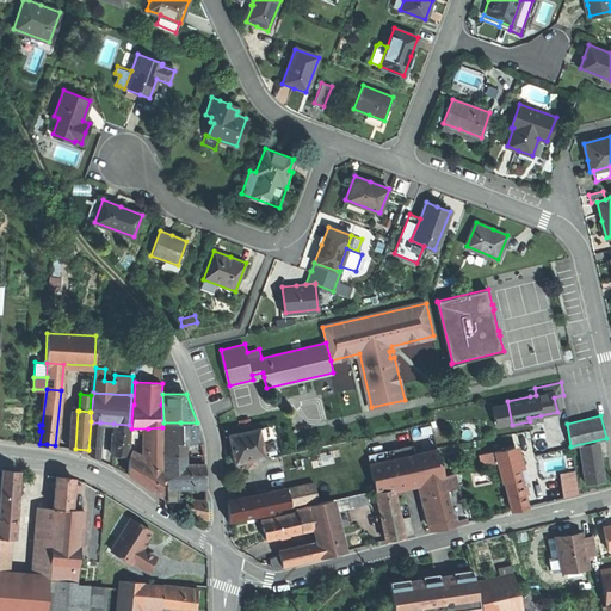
[(92,423),(90,455),(97,458),(100,423),(92,423)]
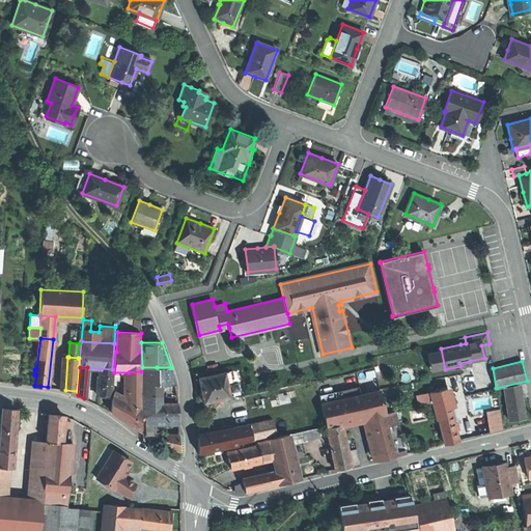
[(142,367),(141,371),(142,385),(157,385),(157,367),(142,367)]
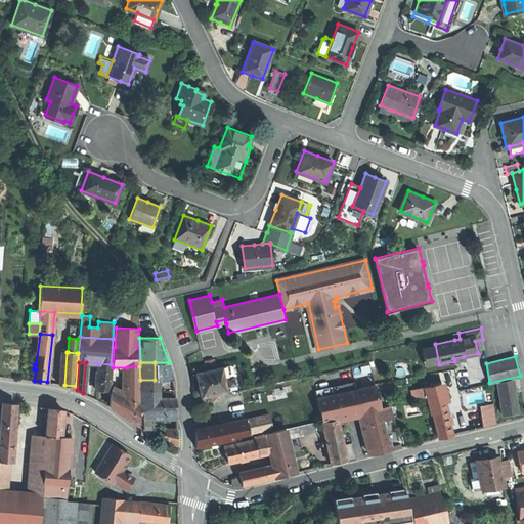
[(155,380),(172,380),(170,368),(169,362),(155,362),(155,380)]
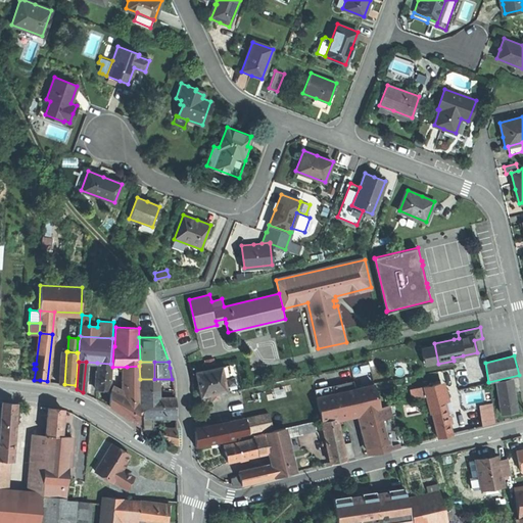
[(110,364),(97,363),(95,388),(101,389),(108,389),(110,364)]
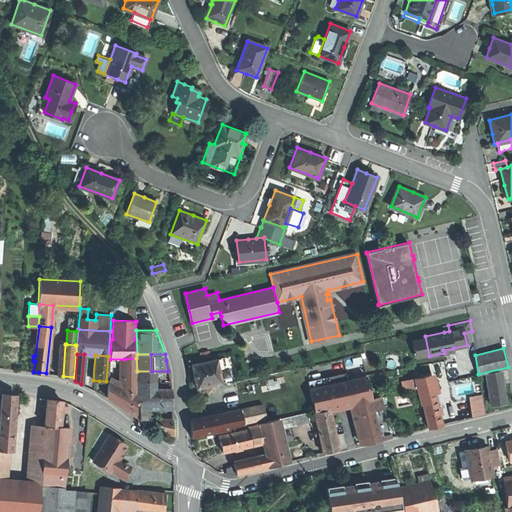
[(224,357),(192,363),(193,371),(194,376),(193,378),(194,383),(196,384),(196,387),(221,382),(218,365),(225,364),(224,357)]
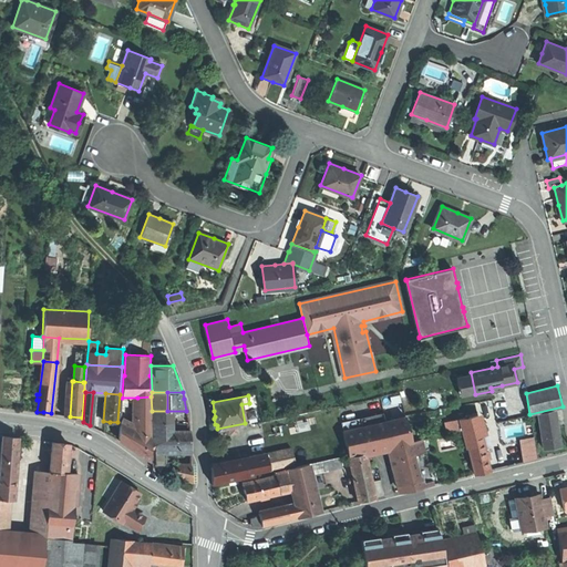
[(137,431),(150,436),(150,406),(151,397),(137,398),(137,408),(137,431)]
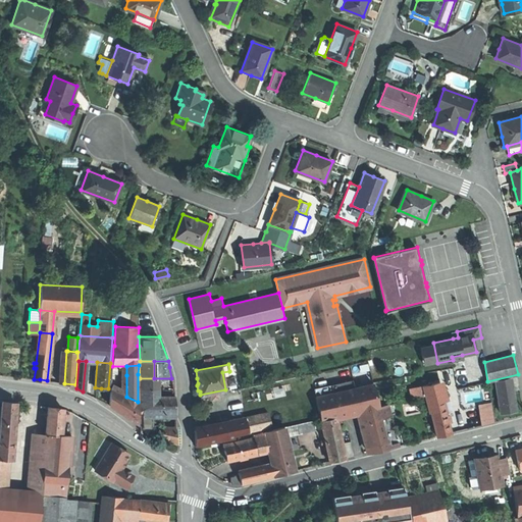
[(516,411),(511,377),(494,380),(501,413),(516,411)]
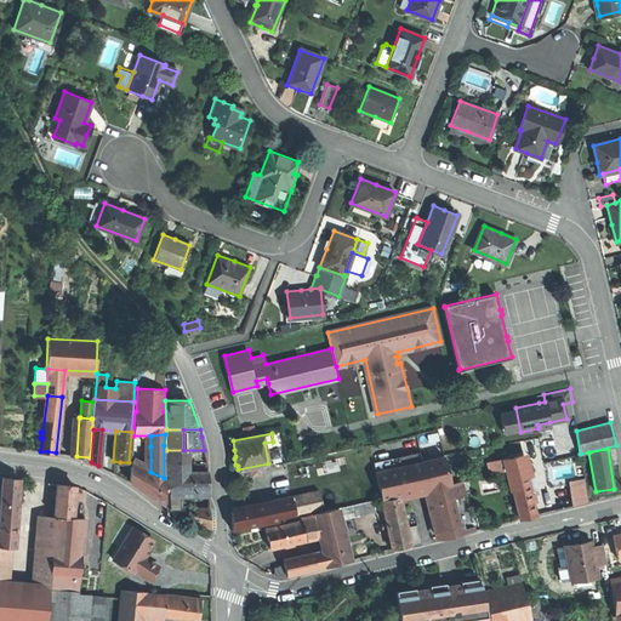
[(166,450),(166,472),(184,472),(183,450),(166,450)]
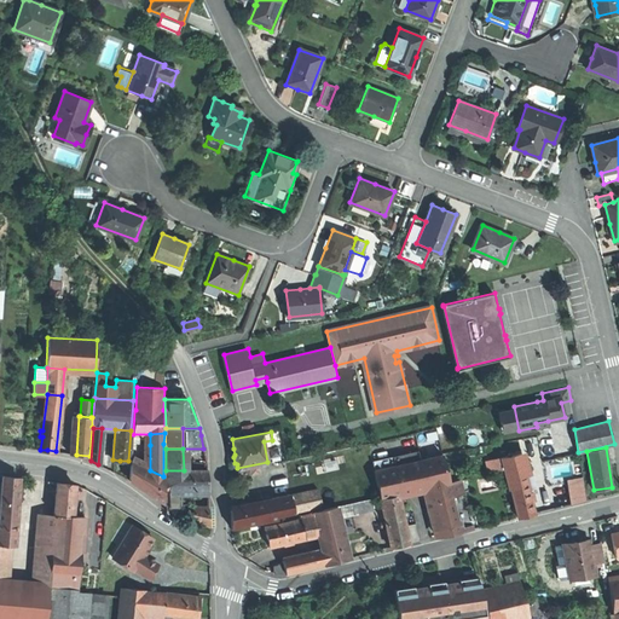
[(372,461),(375,470),(421,460),(418,450),(372,461)]
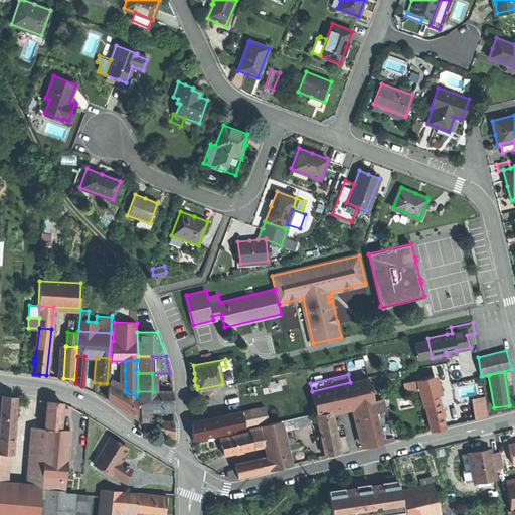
[(421,398),(437,395),(438,394),(434,376),(416,380),(416,381),(418,390),(421,398)]
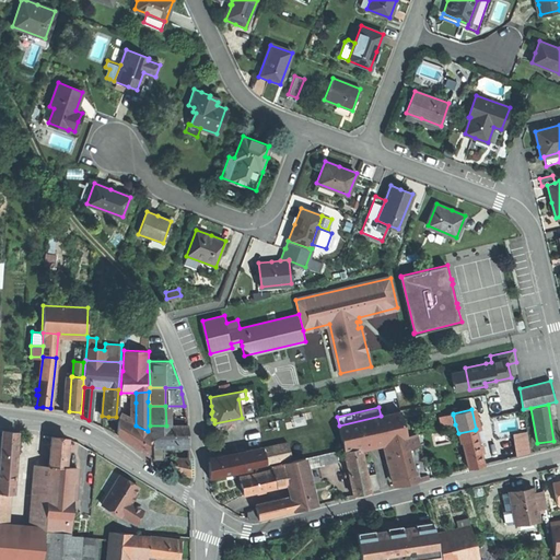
[(359,447),(392,440),(394,440),(406,436),(406,435),(400,411),(381,416),(339,426),(338,426),(343,451),(359,447)]
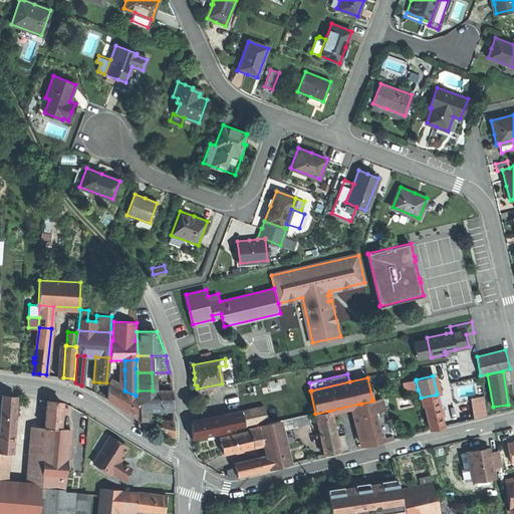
[(408,392),(418,390),(416,380),(405,383),(408,392)]
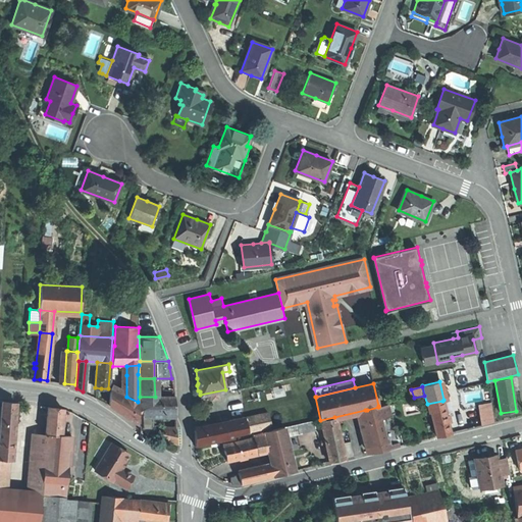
[(110,388),(109,405),(124,414),(138,423),(138,402),(126,397),(110,388)]
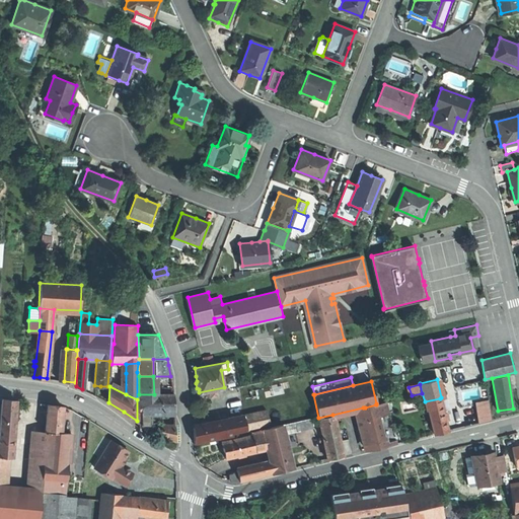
[(156,410),(174,410),(174,402),(173,393),(155,394),(156,410)]
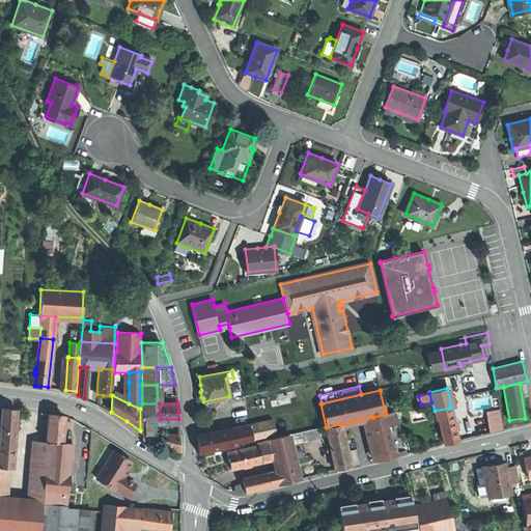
[(158,403),(142,403),(142,419),(155,419),(160,419),(159,403),(158,403)]
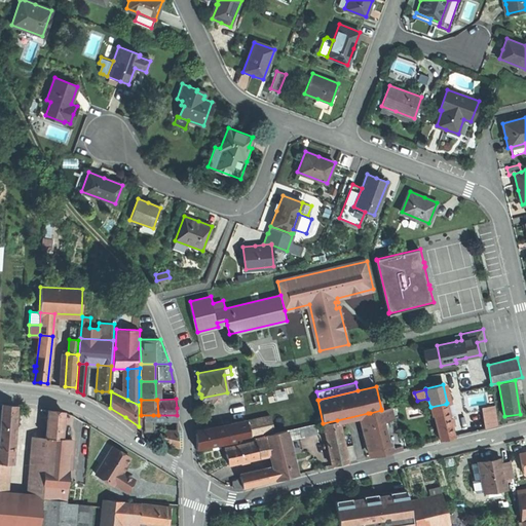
[(447,438),(453,436),(446,404),(430,407),(431,415),(434,414),(440,439),(447,438)]
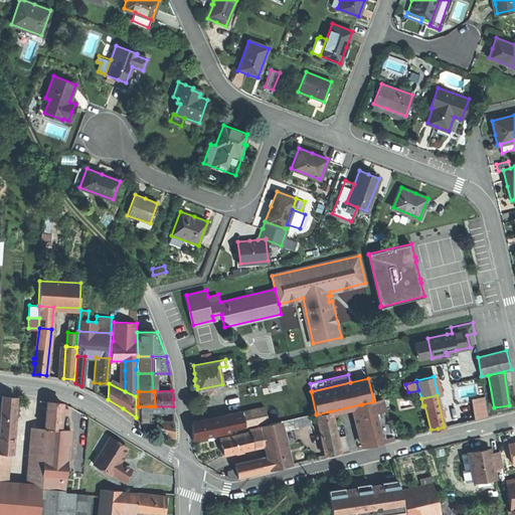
[(13,397),(2,396),(0,424),(0,454),(8,456),(9,456),(13,397)]
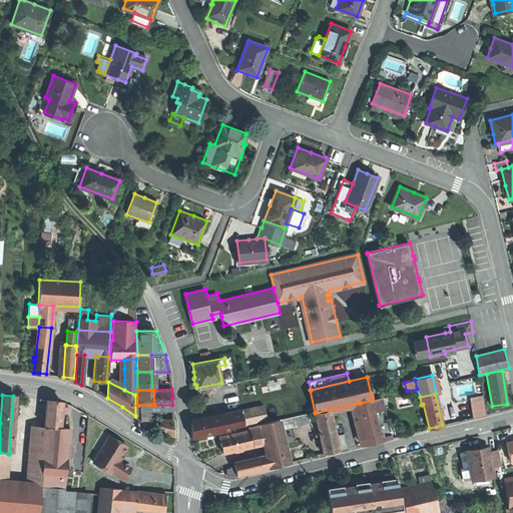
[(483,396),(470,398),(473,417),(486,414),(483,396)]
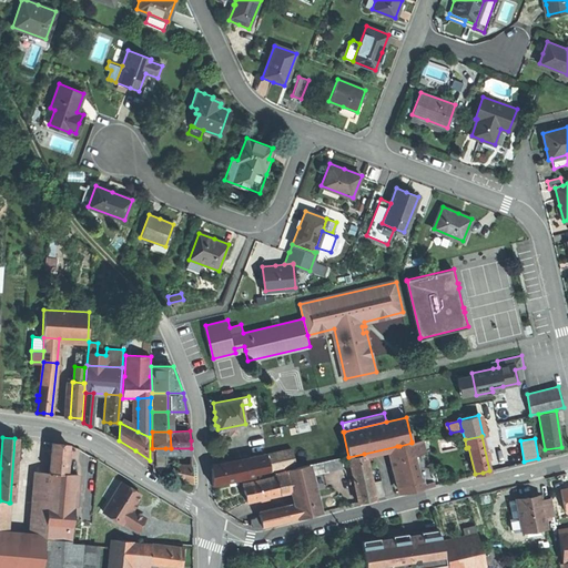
[(422,487),(434,485),(423,439),(412,442),(412,443),(415,455),(422,487)]
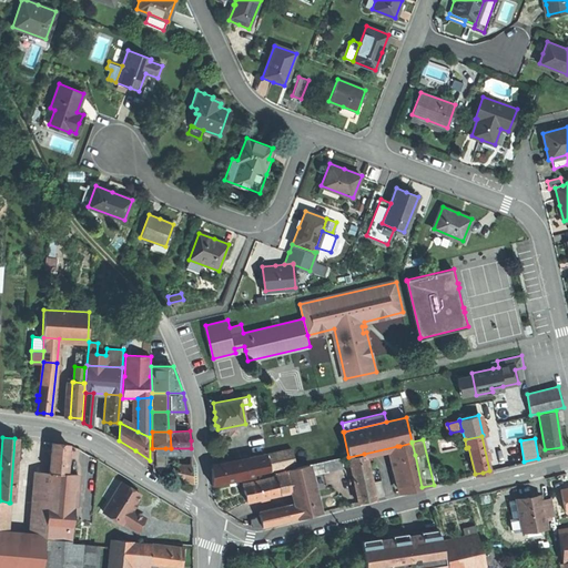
[(59,443),(52,443),(50,472),(51,472),(66,473),(69,444),(59,443)]
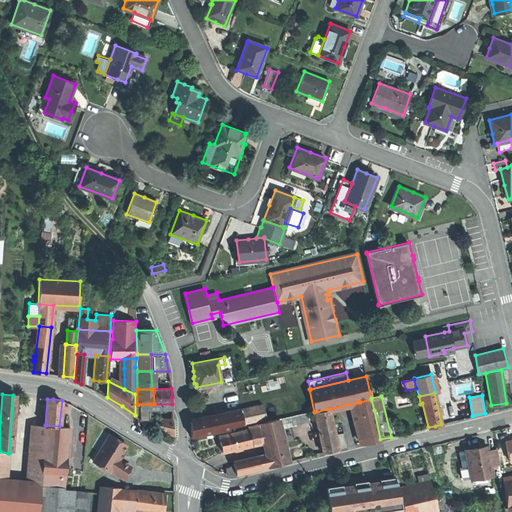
[(363,412),(374,410),(371,399),(360,402),(363,412)]
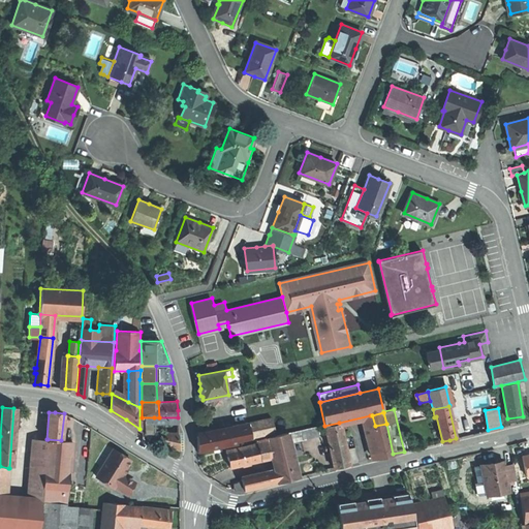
[(251,437),(251,438),(275,434),(272,417),(248,423),(251,437)]
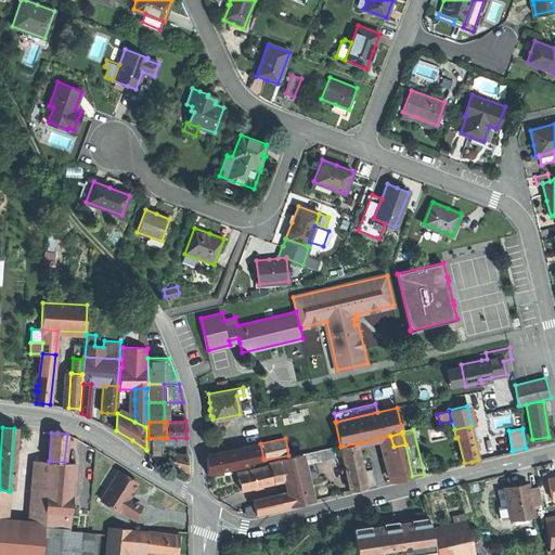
[(246,462),(247,462),(263,459),(260,443),(260,442),(244,446),(245,448),(244,449),(246,462)]
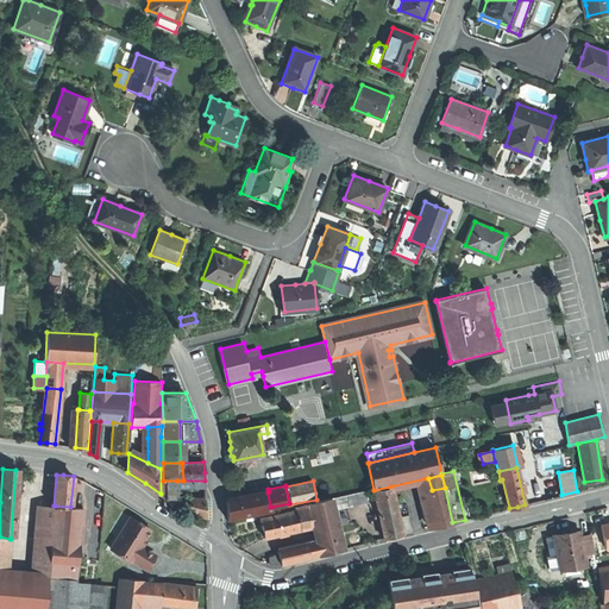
[(163,498),(177,498),(177,487),(163,487),(163,498)]
